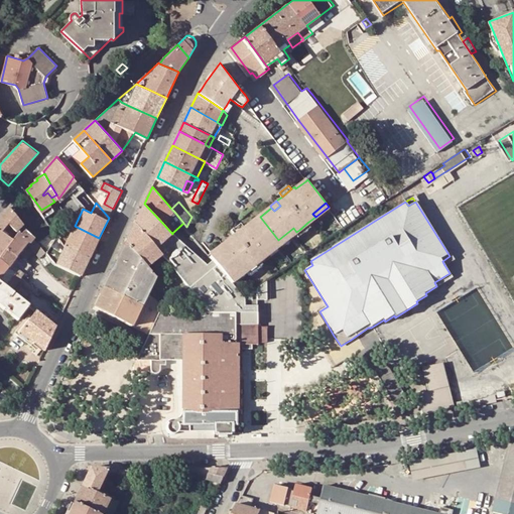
[(209,264),(172,233),(172,234),(162,223),(144,204),(136,222),(157,247),(161,253),(211,310),(236,310),(236,300),(245,294),(233,281),(230,277),(214,259),(209,264)]
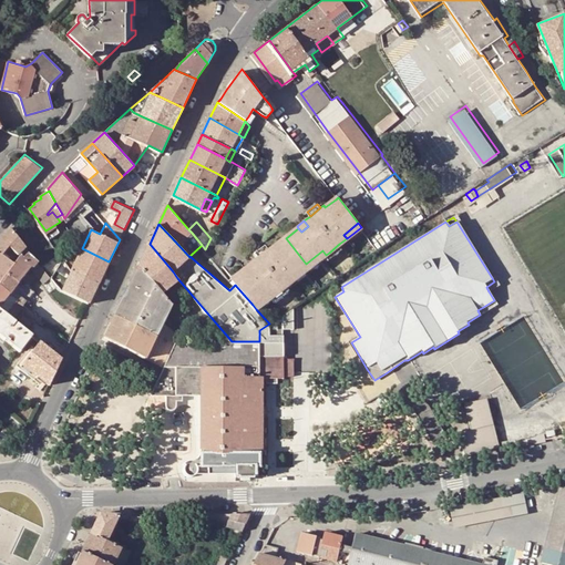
[(10,245),(19,254),(28,245),(27,244),(12,226),(0,239),(0,250),(3,254),(10,245)]
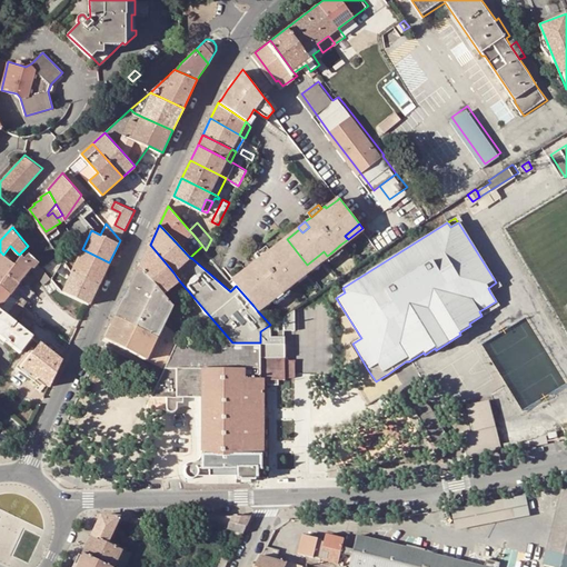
[(289,278),(307,265),(287,239),(274,249),(271,247),(269,249),(258,258),(251,264),(256,269),(250,274),(247,269),(232,281),(236,286),(254,306),(269,294),(272,298),(275,297),(286,288),(292,282),(289,278)]
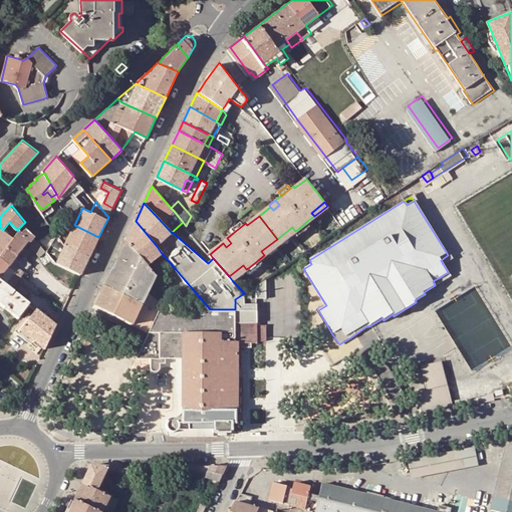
[(63,228),(71,232),(74,226),(68,218),(63,228)]
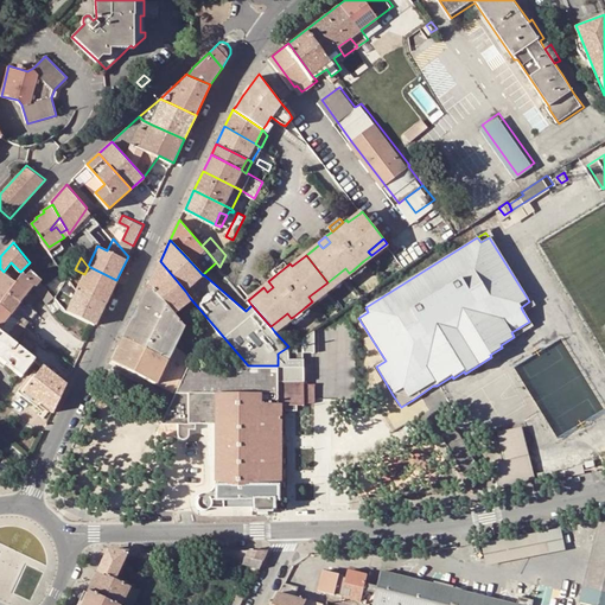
[(174,312),(183,305),(190,298),(185,291),(160,261),(150,284),(174,312)]
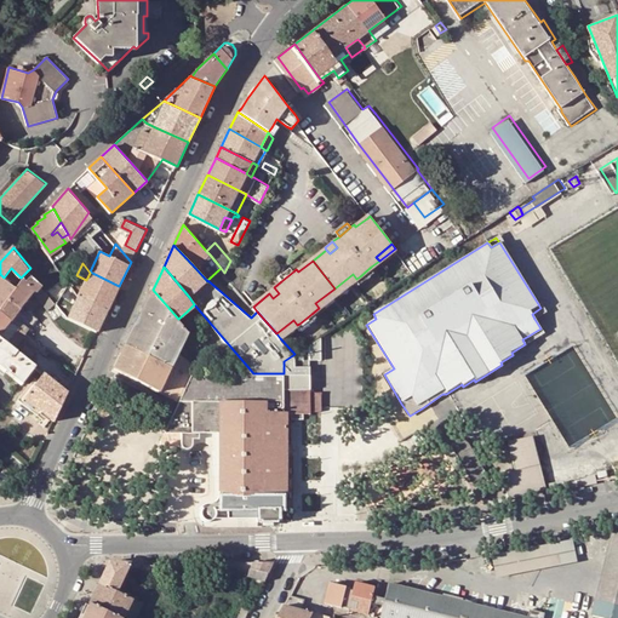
[(375,272),(371,267),(360,276),(364,280),(375,272)]
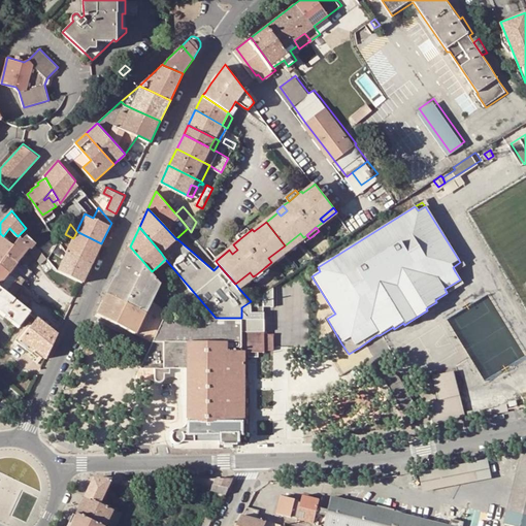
[(0,233),(0,259),(1,261),(7,254),(14,244),(20,237),(18,236),(9,228),(3,236),(0,233)]
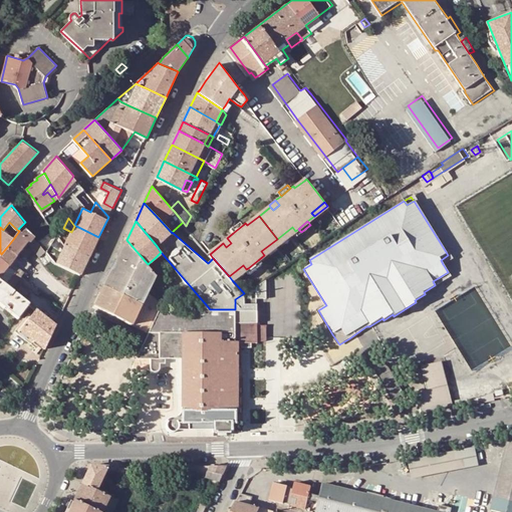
[(29,239),(30,241),(35,236),(32,232),(25,222),(17,230),(19,231),(14,238),(7,247),(17,254),(18,253),(29,239)]
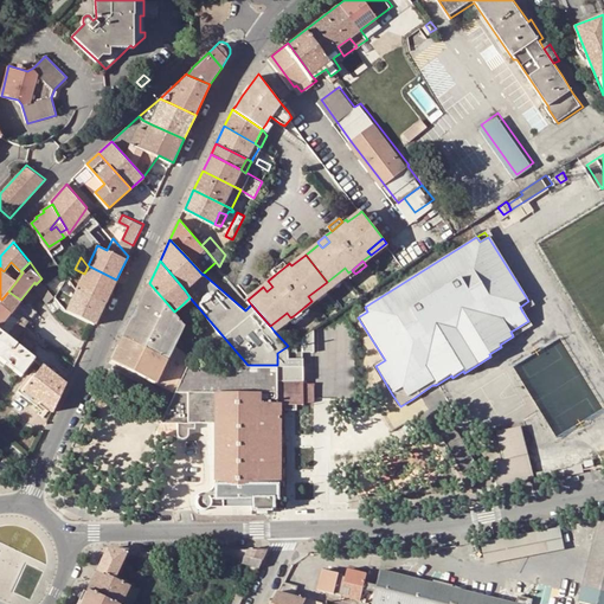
[(271,271),(275,275),(287,265),(283,262),(271,271)]
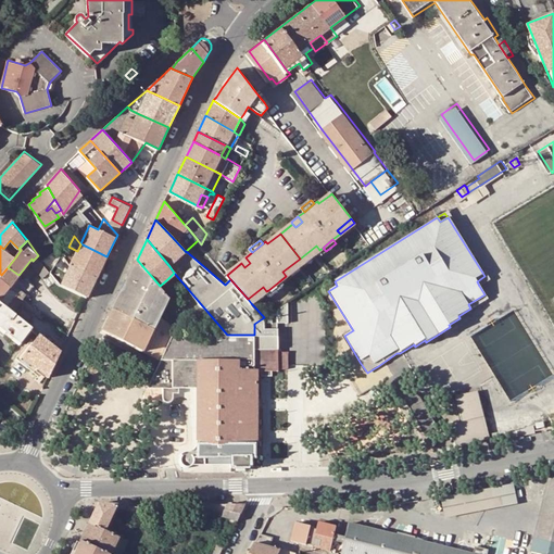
[(97,277),(106,256),(80,243),(80,244),(77,251),(68,247),(66,252),(64,251),(63,252),(71,264),(97,277)]
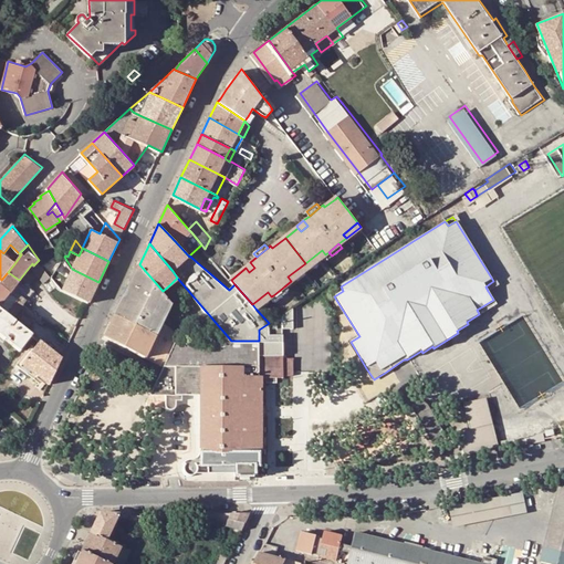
[(322,250),(305,263),(309,268),(325,254),(322,250)]
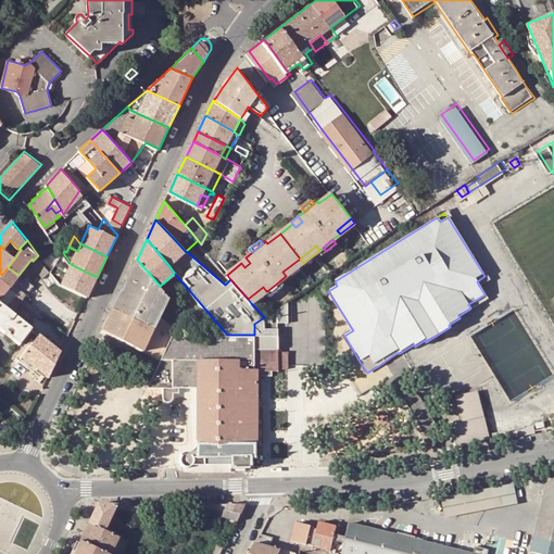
[(61,285),(62,284),(88,297),(97,277),(71,264),(63,252),(52,272),(61,285)]
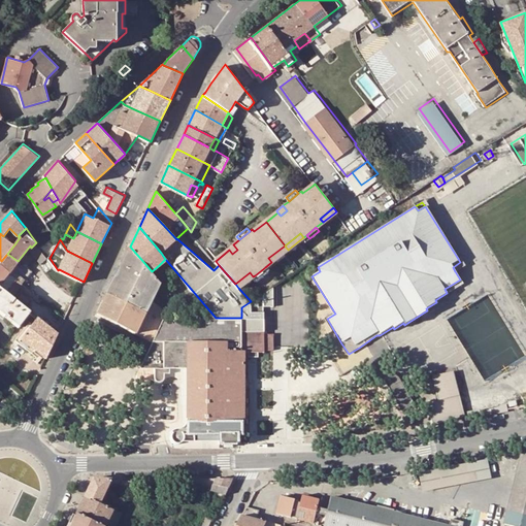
[(31,248),(37,255),(42,251),(39,247),(36,242),(31,248)]
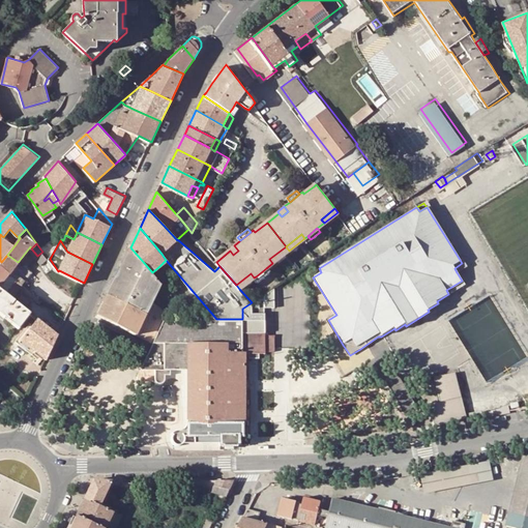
[(233,255),(238,251),(234,245),(229,248),(230,251),(233,255)]
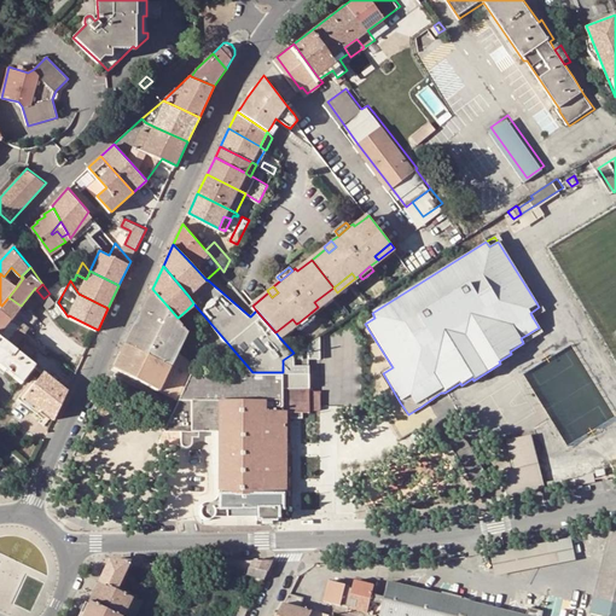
[(22,304),(24,306),(36,290),(35,288),(22,304)]
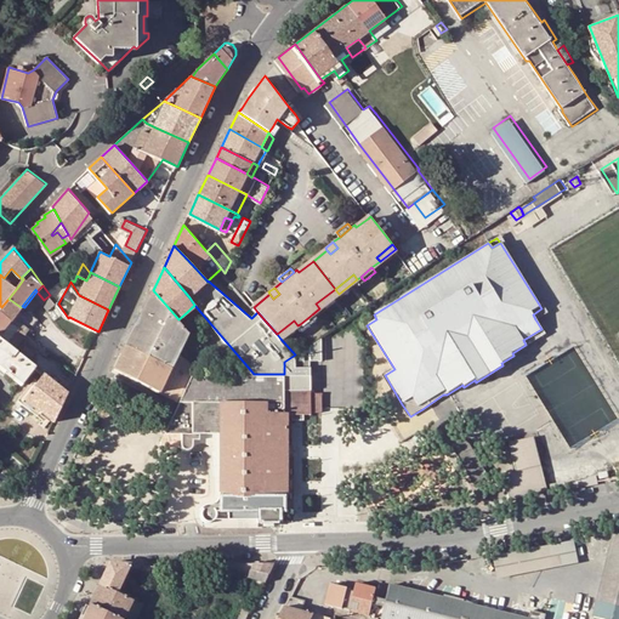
[(339,294),(335,289),(316,304),(319,308),(339,294)]
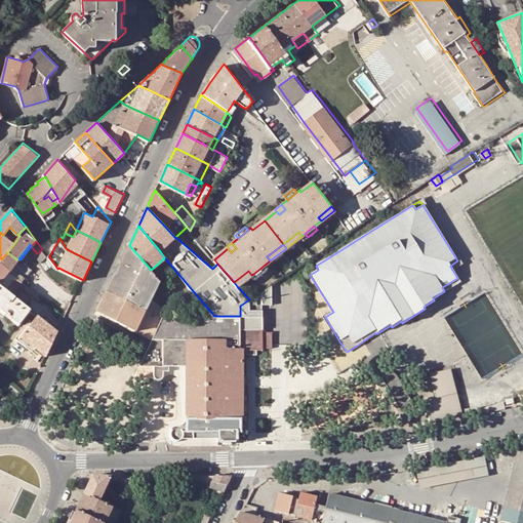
[(156,277),(151,270),(129,245),(116,273),(154,291),(155,289),(159,280),(156,277)]
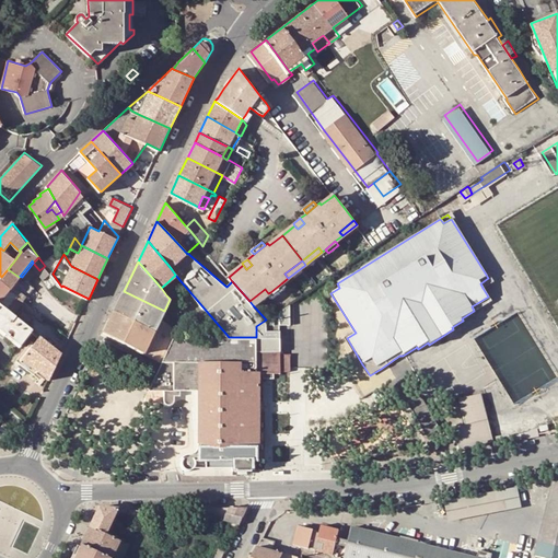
[(45,266),(39,270),(45,278),(51,274),(45,266)]
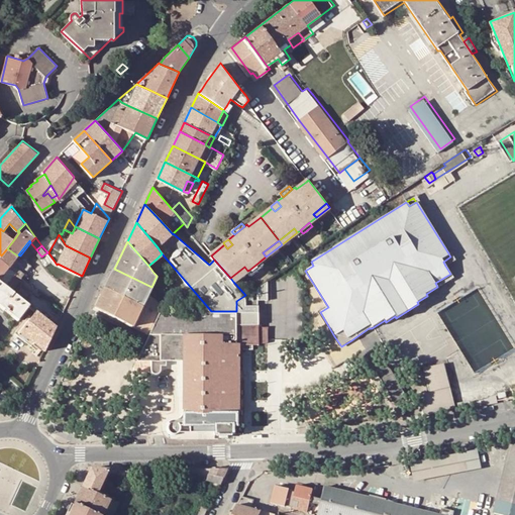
[(1,255),(0,256),(0,259),(9,266),(19,275),(22,277),(32,265),(20,255),(18,254),(17,255),(7,248),(1,255)]
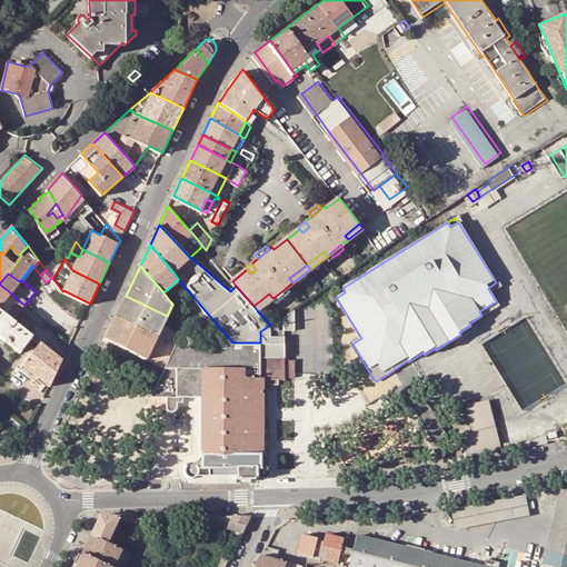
[(496,282),(488,288),(490,292),(498,287),(496,282)]
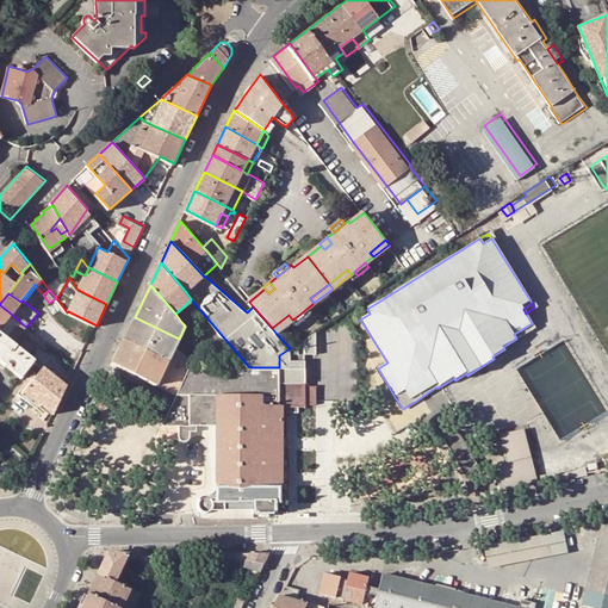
[(17,340),(24,332),(26,327),(23,324),(11,314),(0,305),(0,330),(8,337),(11,339),(14,342),(17,340)]
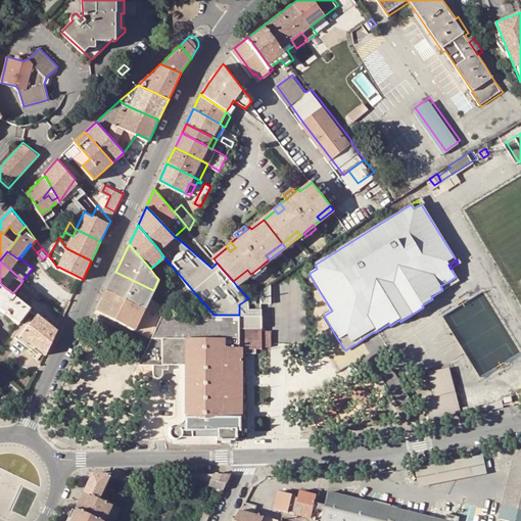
[(162,270),(157,263),(150,269),(155,276),(162,270)]
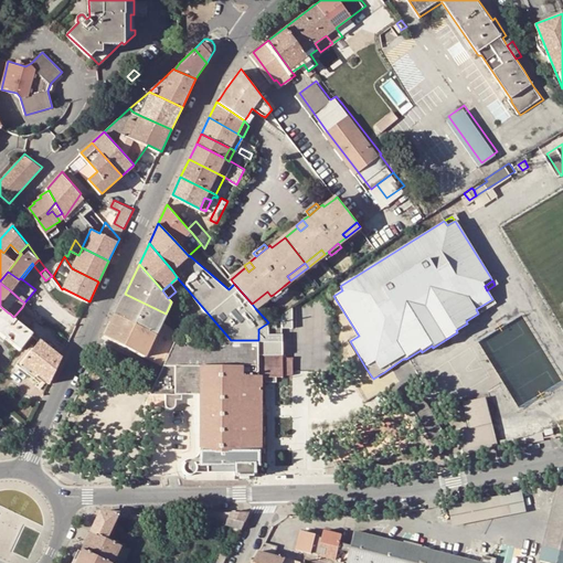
[(287,290),(284,286),(273,295),(276,298),(287,290)]
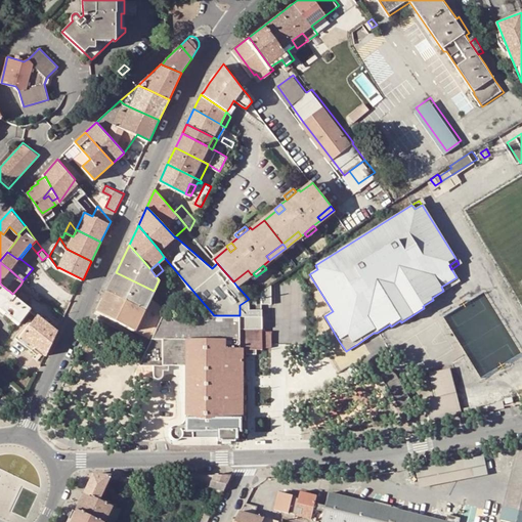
[(233,281),(236,286),(251,274),(248,270),(233,281)]
